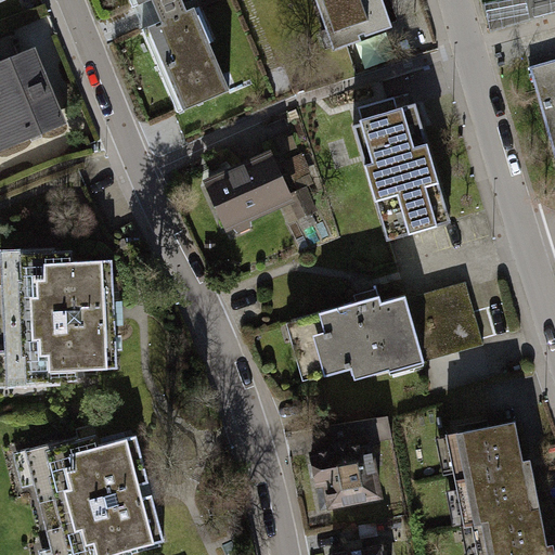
[(186,0),(127,0),(176,119),(224,98),(186,0)]
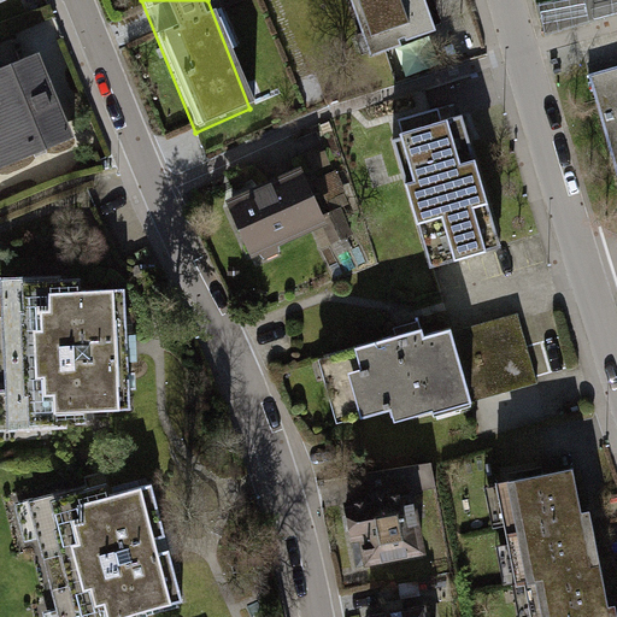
[(354,0),(363,28),(365,33),(352,37),(360,59),(442,29),(430,0),(354,0)]
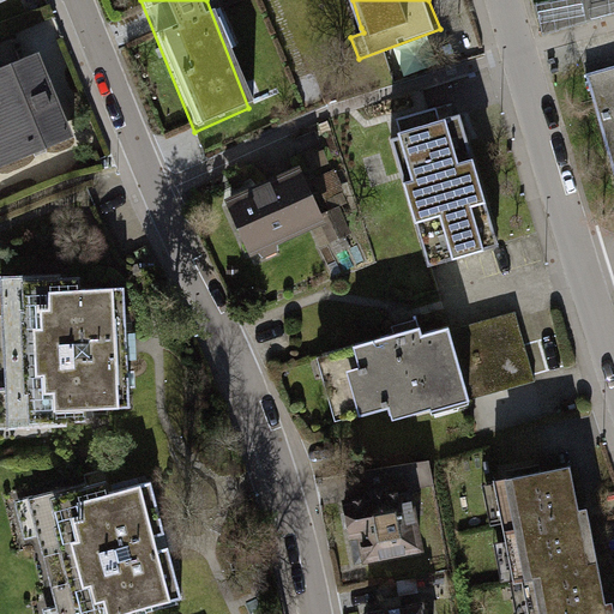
[(41,55),(0,71),(0,169),(76,139),(41,55)]
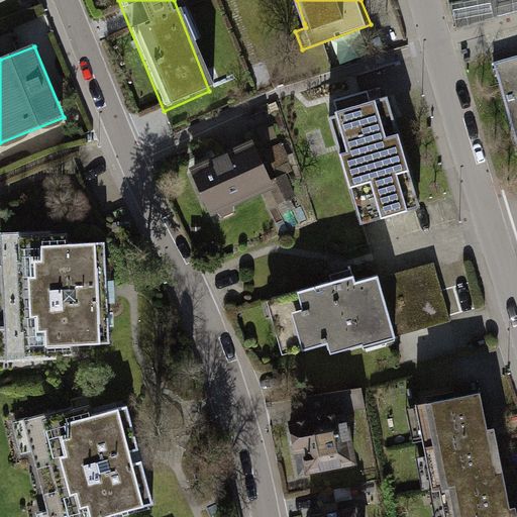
[(516,60),(489,68),(516,156),(516,60)]
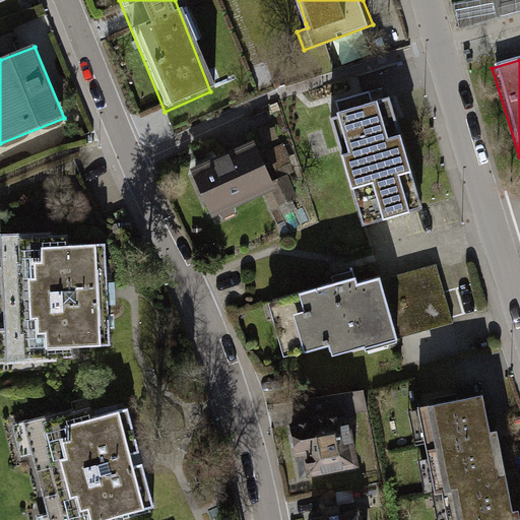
[(336,112),(330,113),(341,151),(351,187),(361,223),(382,216),(390,214),(401,211),(408,208),(419,205),(409,169),(399,132),(389,93),(377,98),(369,101),(343,109),(336,112)]
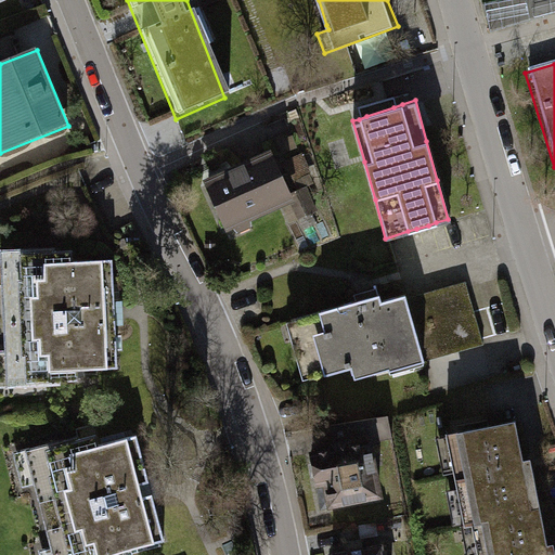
[(266,149),(201,180),(223,227),(293,197),(266,149)]
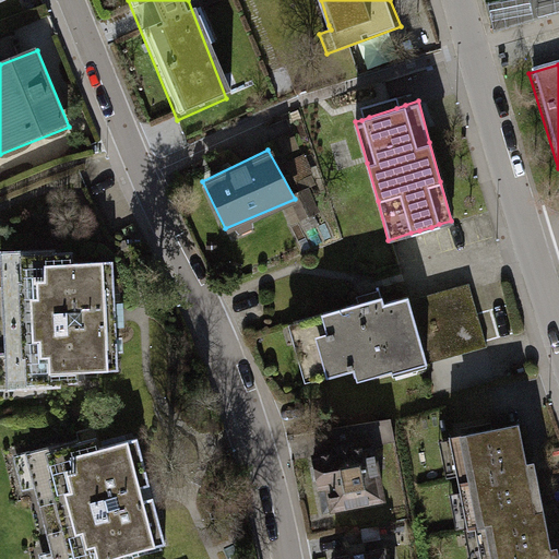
[(104,268),(8,274),(18,390),(114,384),(104,268)]
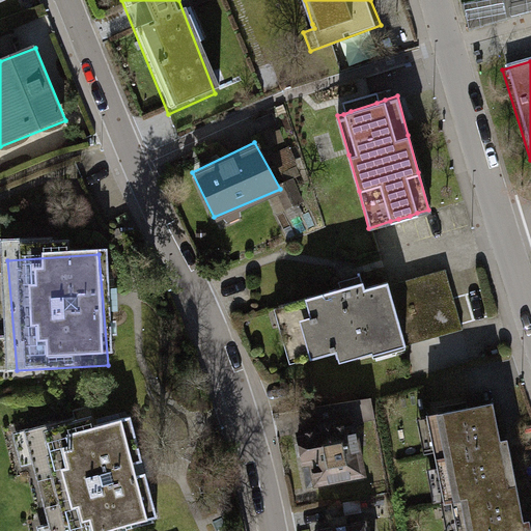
[(305,300),(272,309),(290,366),(308,361),(317,358),(333,354),(336,366),(393,351),(404,347),(459,335),(442,271),(387,286),(378,289),(358,295),(356,286),(315,297),(305,300)]
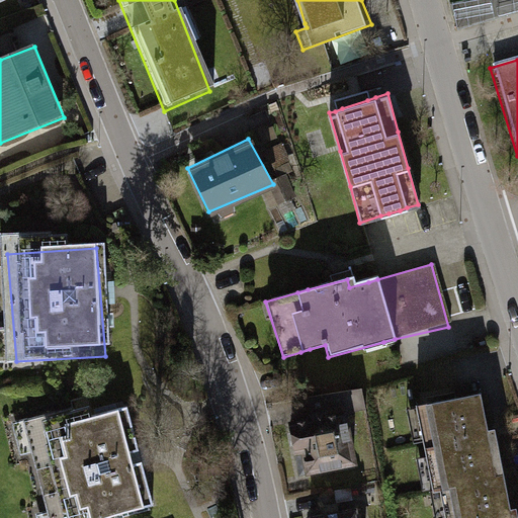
[(478,395),(407,407),(422,490),(436,487),(503,475),(494,427),(486,428),(478,395)]
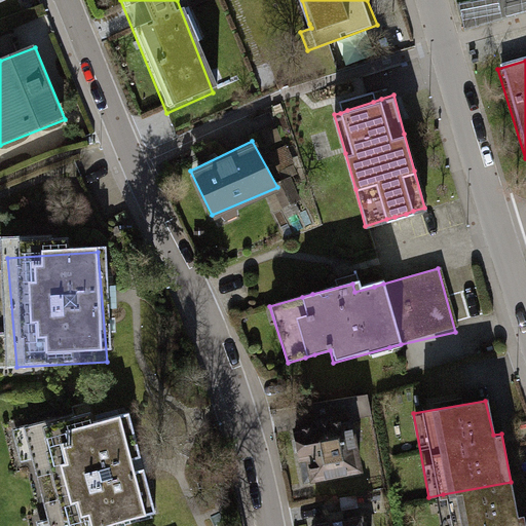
[(28,424),(12,429),(37,525),(133,525),(155,518),(154,513),(151,502),(127,412),(97,421),(92,407),(41,421),(28,424)]
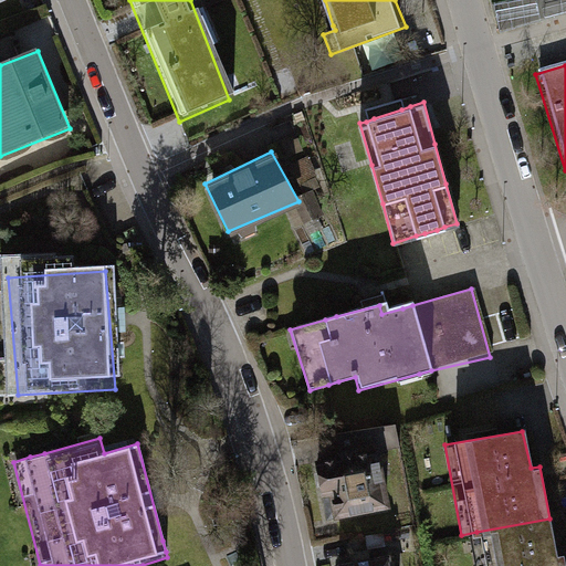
[(376,450),(308,462),(321,525),(388,513),(376,450)]
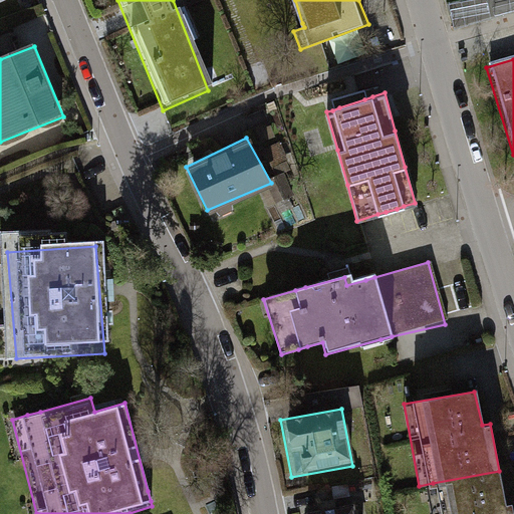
[(499,471),(433,483),(440,513),(513,513),(513,511),(512,502),(506,502),(499,471)]
